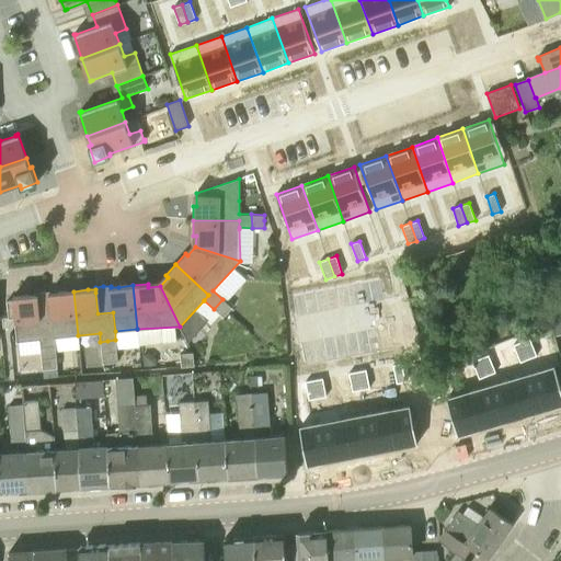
[(53,319),(55,336),(78,335),(73,292),(58,293),(50,294),(50,292),(43,293),(35,293),(35,295),(37,320),(53,319)]
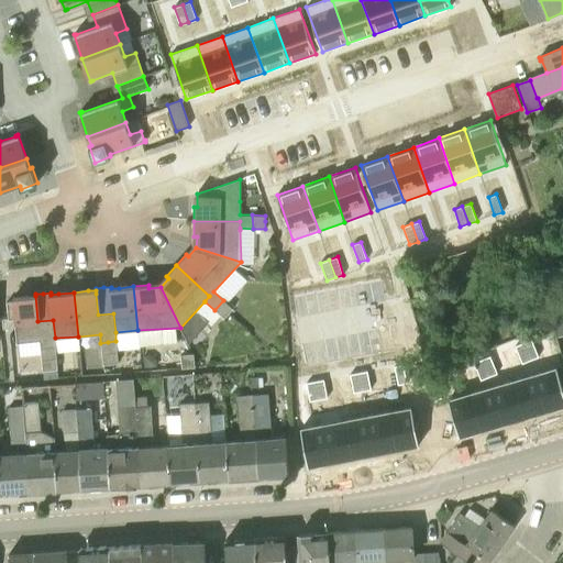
[(47,348),(55,348),(55,338),(53,320),(37,321),(35,296),(28,297),(12,298),(12,301),(7,302),(8,320),(13,319),(15,342),(20,342),(40,341),(40,349),(47,348)]
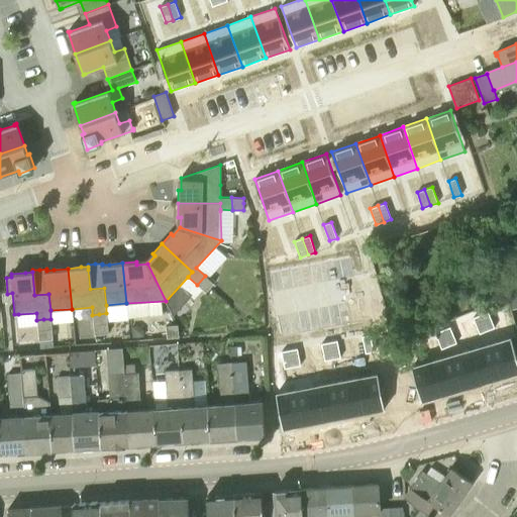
[(205,276),(197,285),(205,293),(214,284),(205,276)]
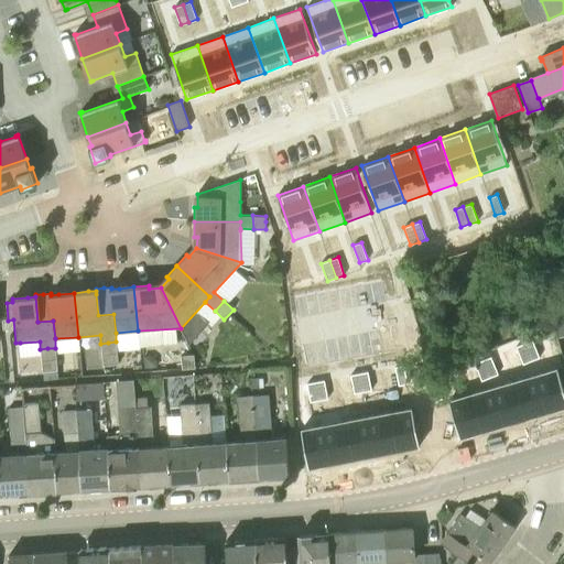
[(563,335),(563,321),(554,324),(559,337),(563,335)]
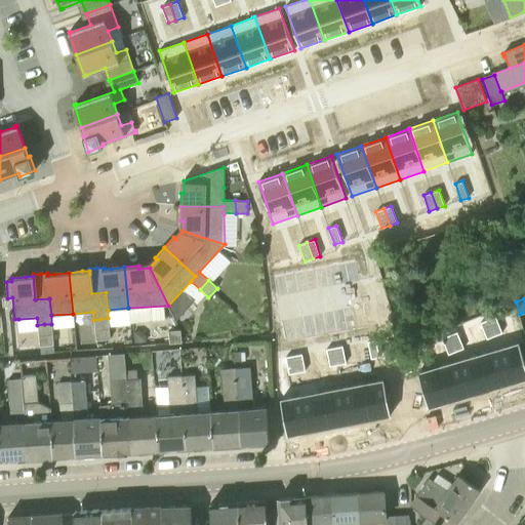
[(502,332),(495,316),(488,319),(494,335),(502,332)]
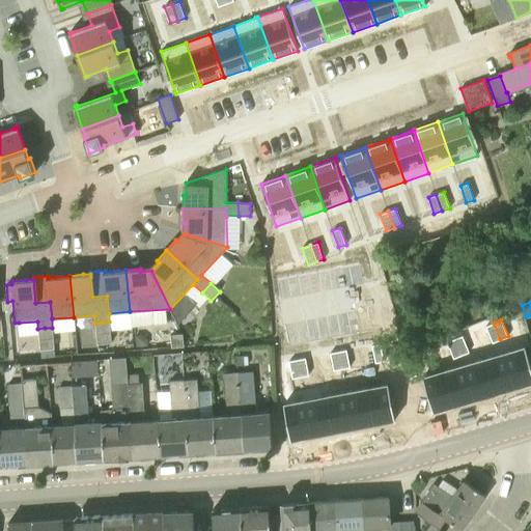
[(102,323),(94,324),(95,334),(110,332),(110,327),(109,322),(102,323)]
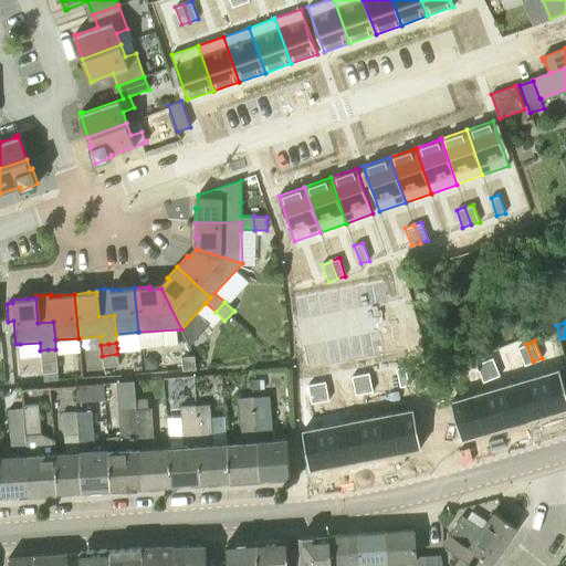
[(533,362),(526,344),(517,347),(525,365),(533,362)]
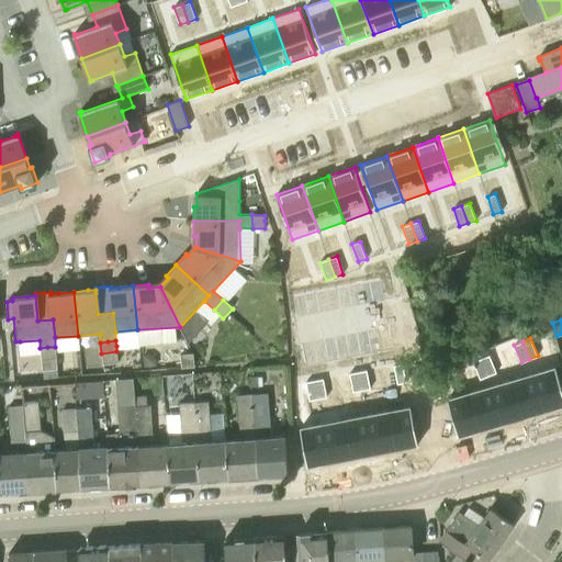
[(47,347),(40,348),(40,353),(41,359),(56,358),(56,350),(55,347),(47,347)]
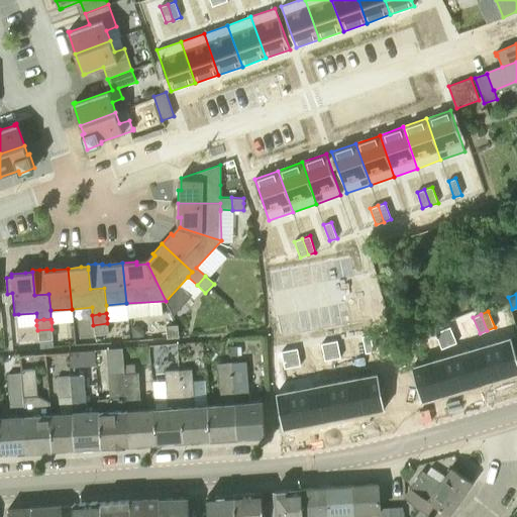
[(107,323),(93,325),(93,334),(108,333),(107,323)]
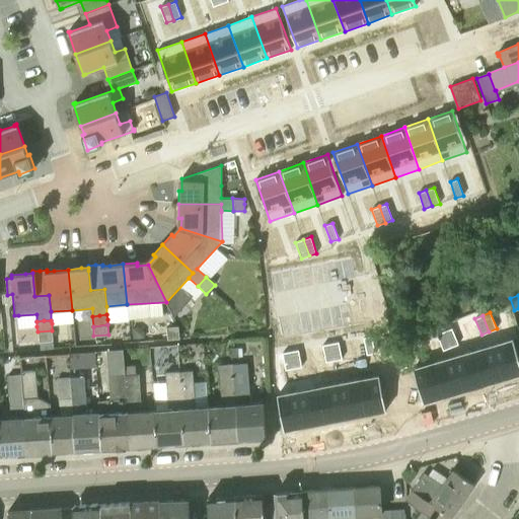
[(166,326),(167,340),(179,339),(178,325),(166,326)]
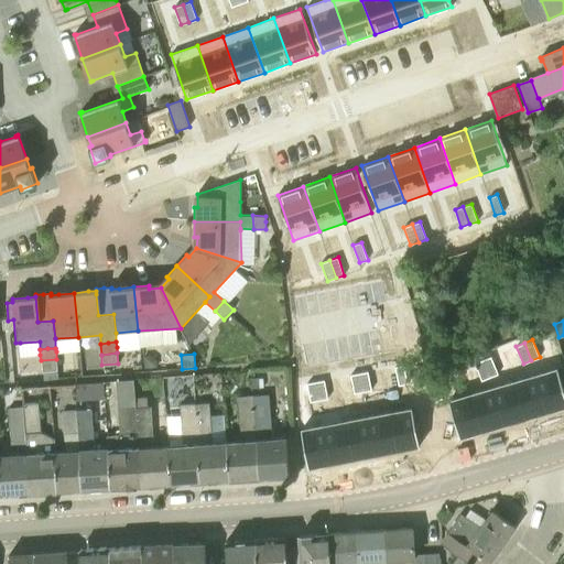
[(158,368),(156,360),(151,355),(143,355),(144,369),(158,368)]
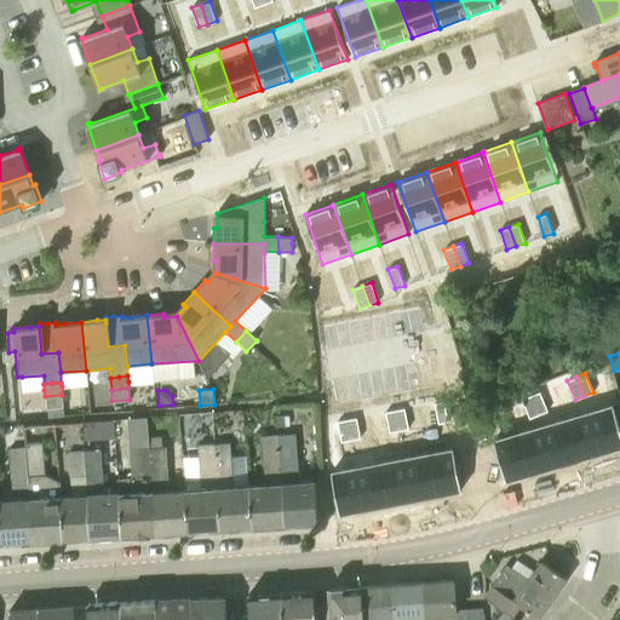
[(547,411),(540,391),(530,395),(538,414),(547,411)]
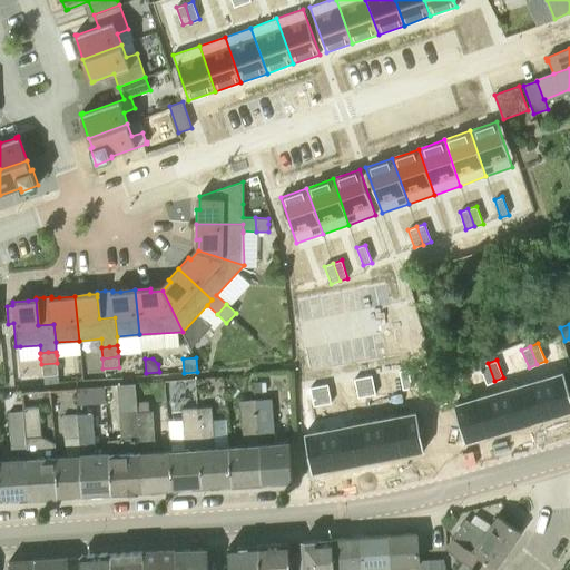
[(57,363),(41,364),(42,374),(58,373),(57,363)]
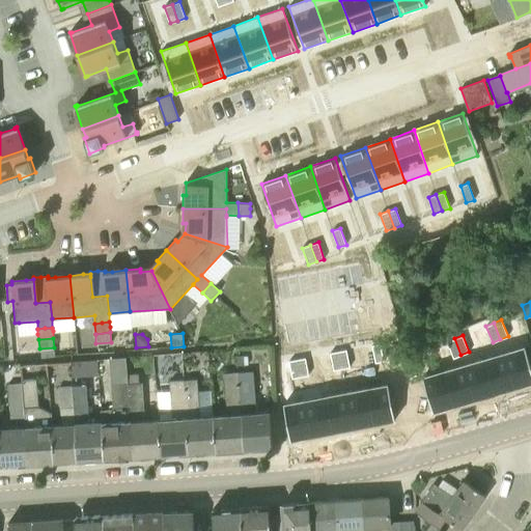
[(460,355),(454,338),(447,341),(453,358),(460,355)]
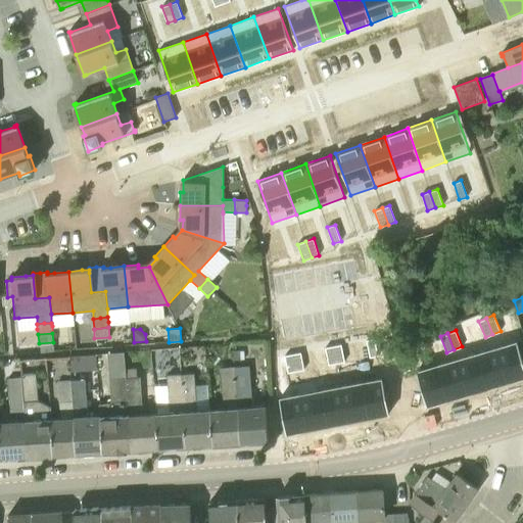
[(378,355),(375,338),(367,340),(370,357),(378,355)]
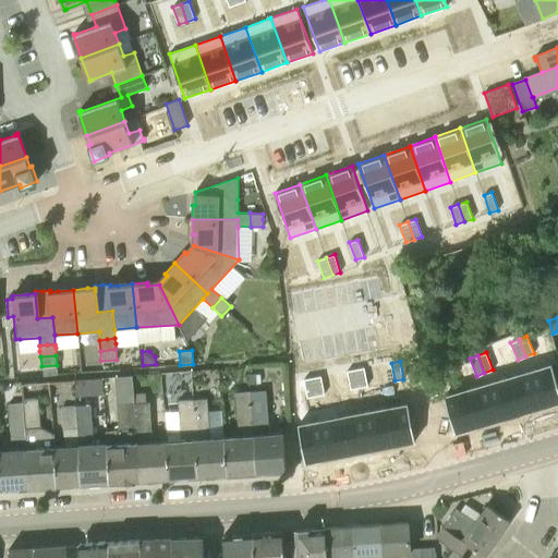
[(557,402),(557,386),(552,364),(530,371),(541,408),(557,402)]
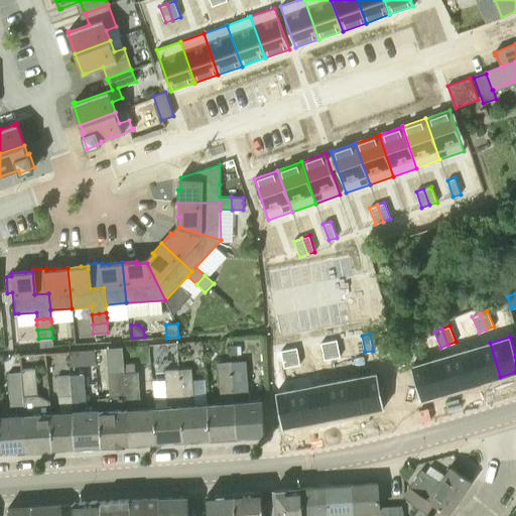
[(340,357),(337,340),(329,342),(332,359),(340,357)]
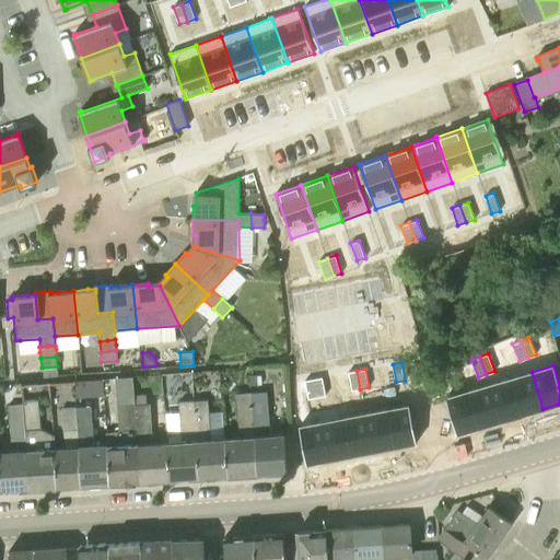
[(360,389),(357,371),(348,372),(352,391),(360,389)]
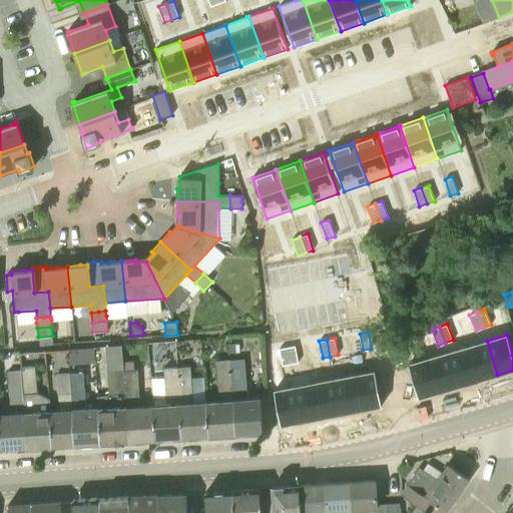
[(497,375),(487,341),(468,347),(477,381),(497,375)]
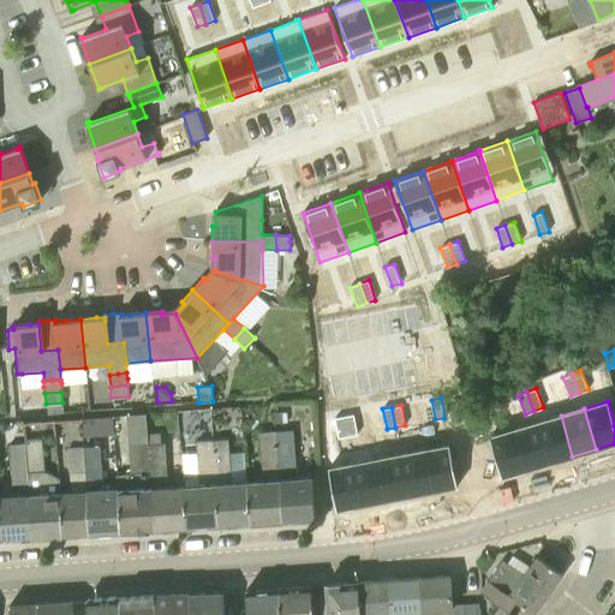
[(275,413),(275,423),(288,422),(288,412),(275,413)]
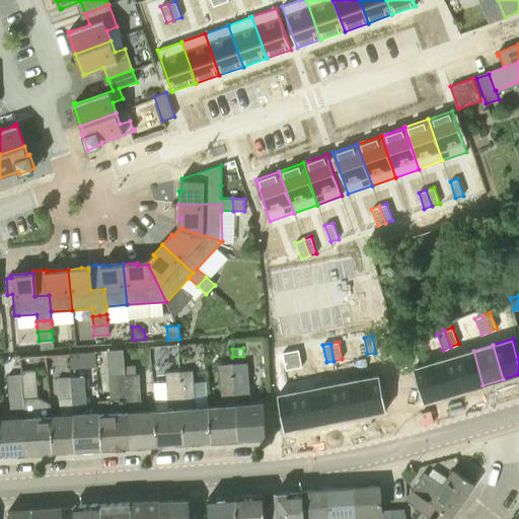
[(410,365),(404,348),(396,350),(401,367),(410,365)]
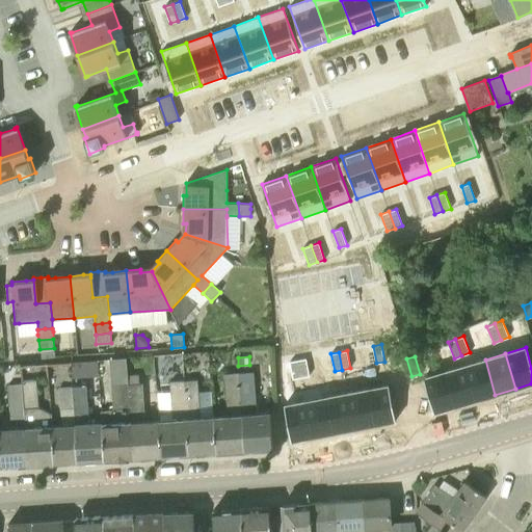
[(102,421),(105,459),(133,457),(129,394),(129,384),(128,384),(126,357),(109,358),(112,410),(101,410),(102,421)]
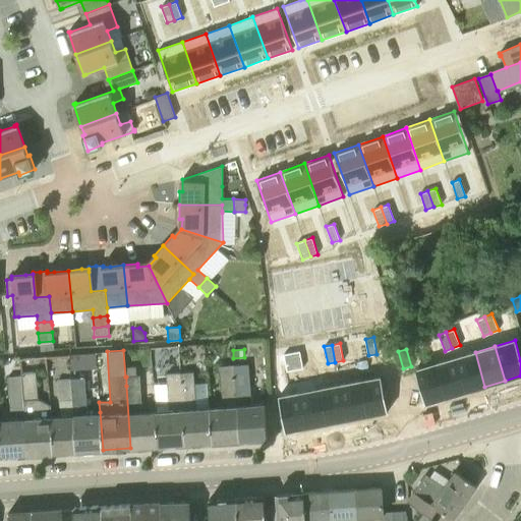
[(303,368),(299,351),(291,352),(295,369),(303,368)]
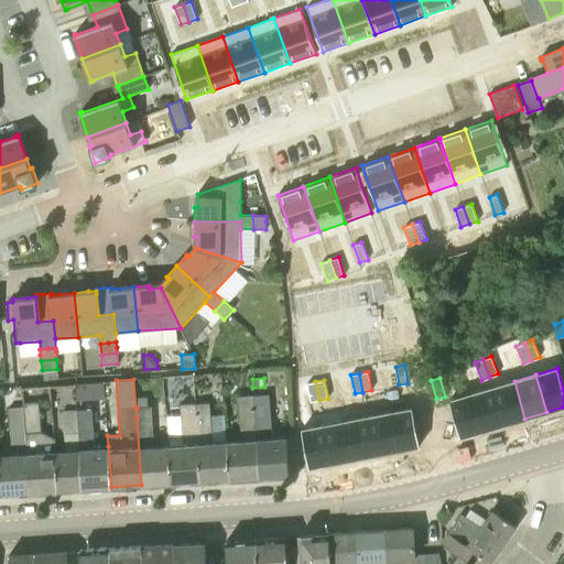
[(320,400),(315,381),(307,383),(311,402),(320,400)]
